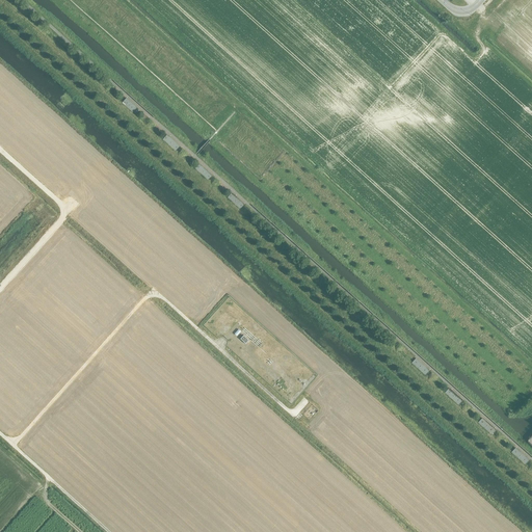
[(123,102),(122,103),(132,112),(133,111),(137,107),(127,98),(123,102)]
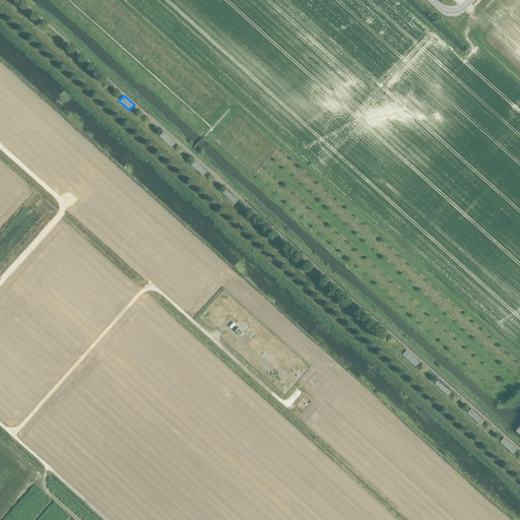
[(160,134),(158,136),(172,147),(174,145),(176,142),(164,131),(160,134)]
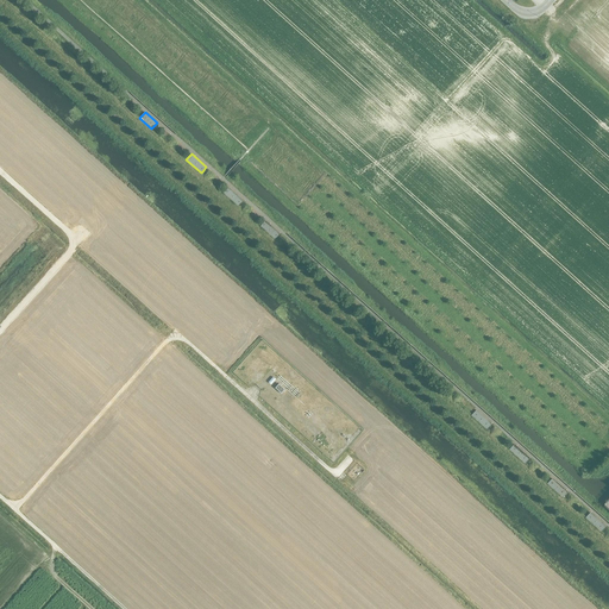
[(225,192),(224,193),(238,206),(240,203),(243,200),(228,187),(225,192)]
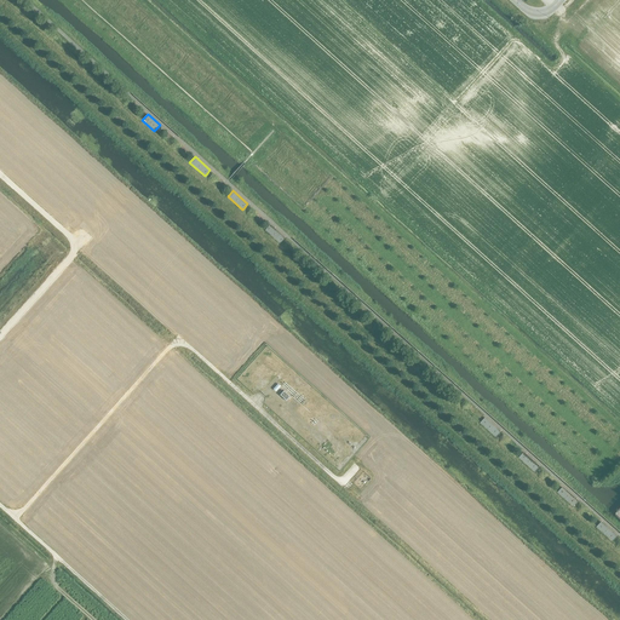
[(267,228),(265,230),(280,244),(282,241),(285,237),(270,224),(267,228)]
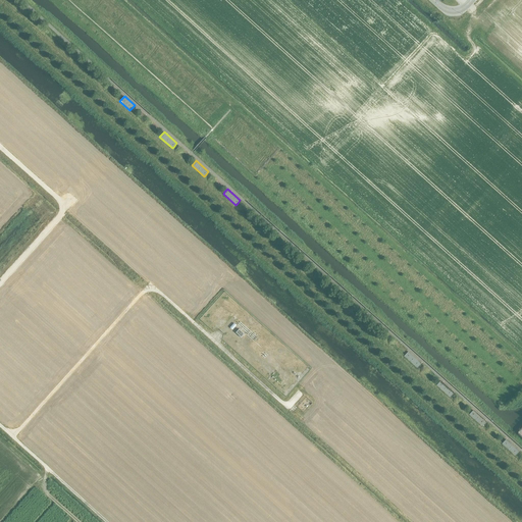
[(241,221),(247,221),(249,219),(246,216),(242,212),(241,211),(236,216),(241,221)]
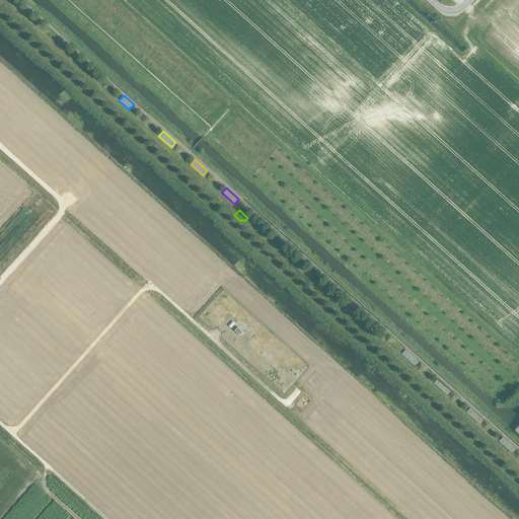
[(239,336),(242,331),(237,327),(234,330),(239,336)]
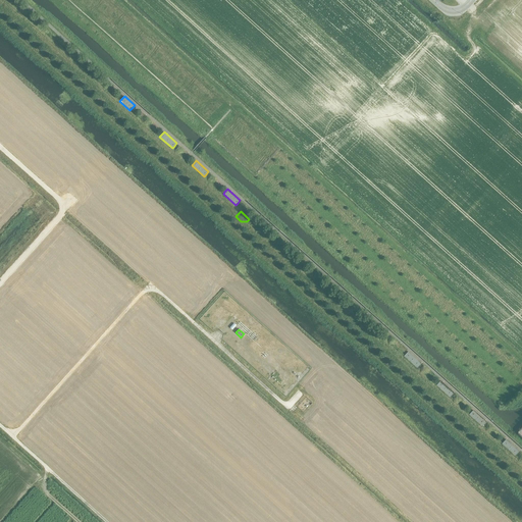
[(406,354),(404,356),(417,368),(419,365),(421,363),(409,351),(408,351),(407,353),(406,354)]
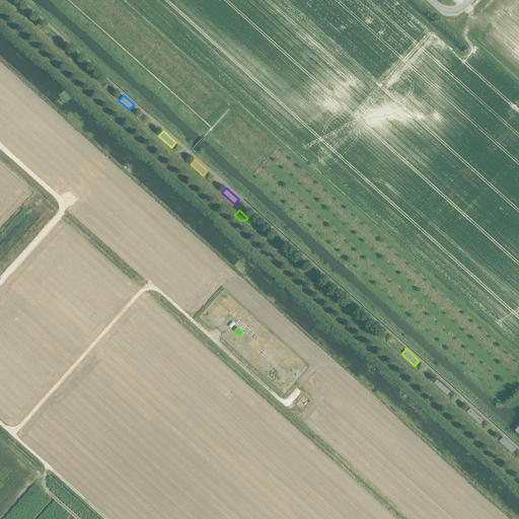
[(436,381),(434,383),(447,395),(449,393),(451,390),(438,378),(436,381)]
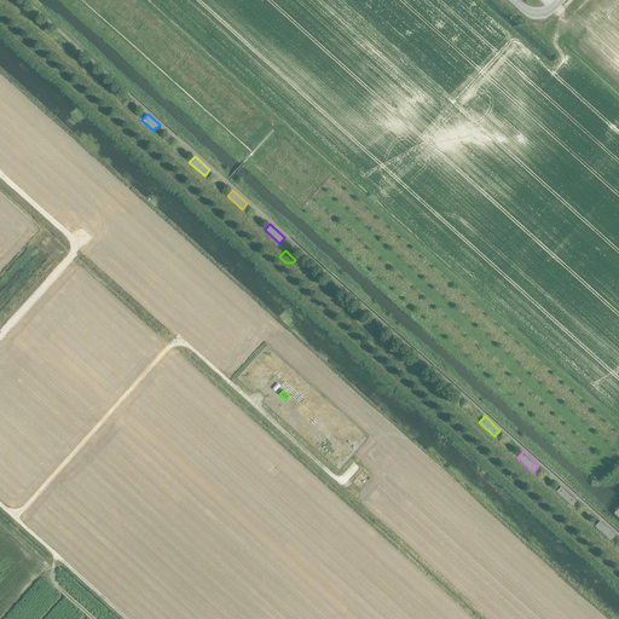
[(559,490),(556,492),(572,505),(574,503),(577,501),(561,486),(559,490)]
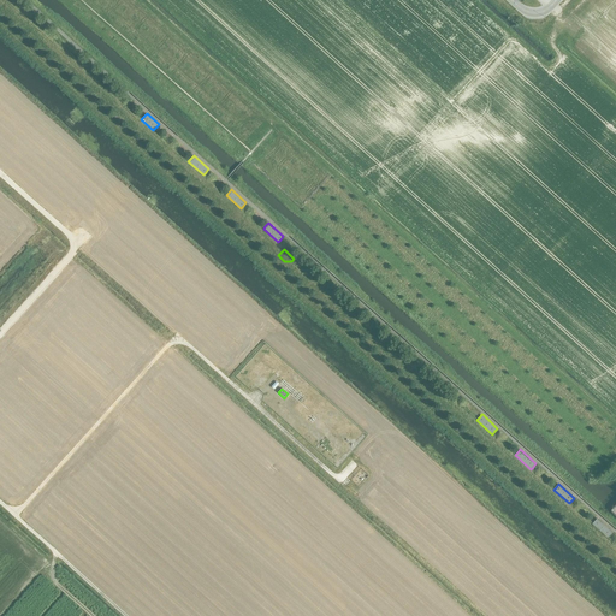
[(594,521),(592,523),(608,538),(610,535),(612,532),(597,519),(594,521)]
